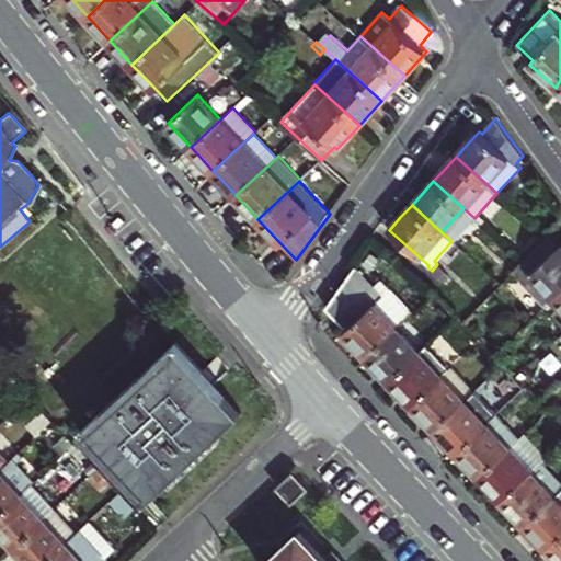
[(464,208),(442,232),(451,241),(473,217),(464,208)]
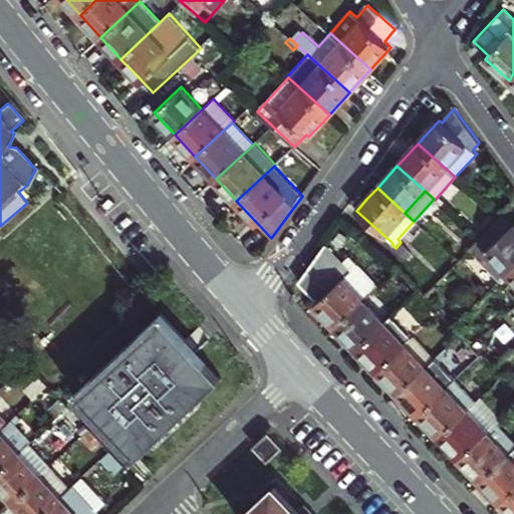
[(513,225),(512,226),(502,217),(470,249),(500,280),(513,266),(513,225)]
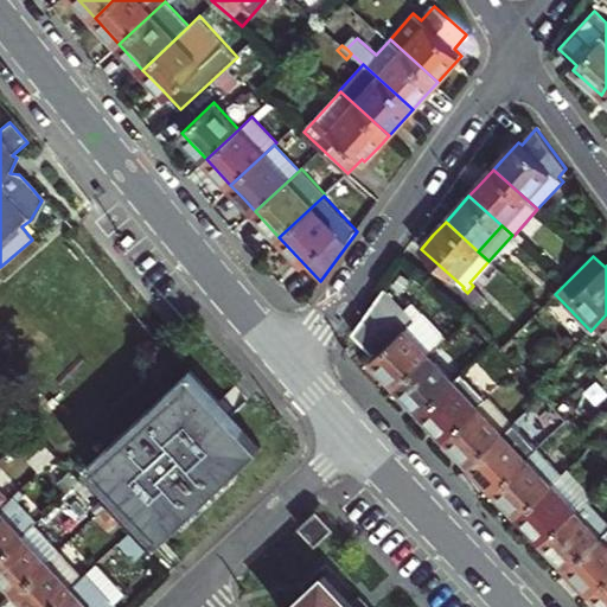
[(376,363),(396,385),(428,355),(447,337),(413,301),(404,308),(385,288),(352,332),(375,356),(372,359),(376,363)]
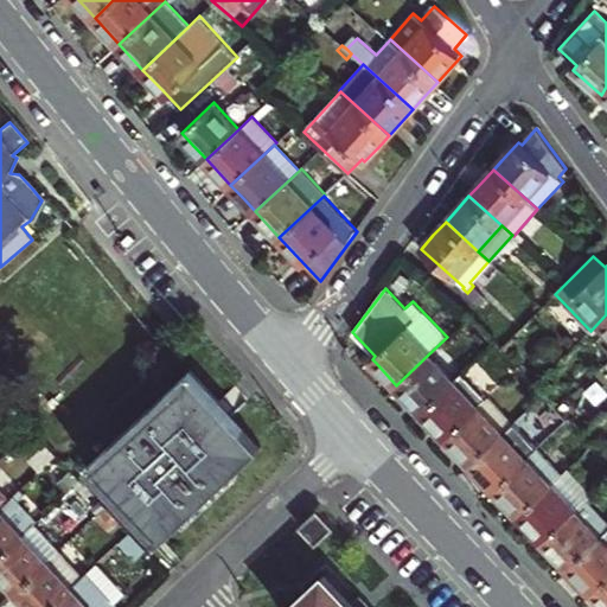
[(606,314),(590,331),(606,349),(606,314)]
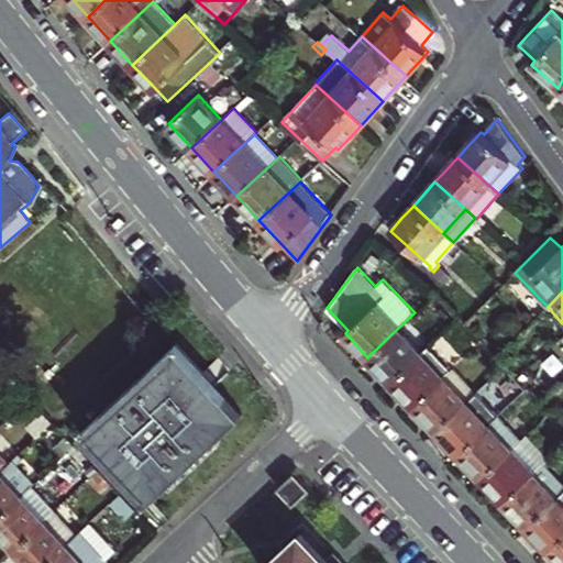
[(390,382),(420,354),(397,329),(367,357),(379,370),(390,382)]
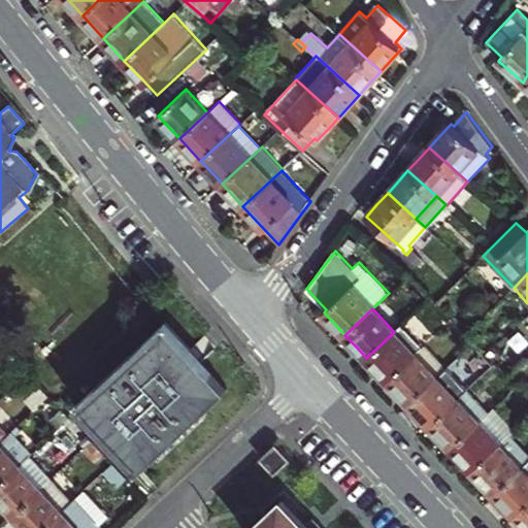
[(169,322),(147,342),(79,405),(139,471),(230,388),(200,355),(169,322)]
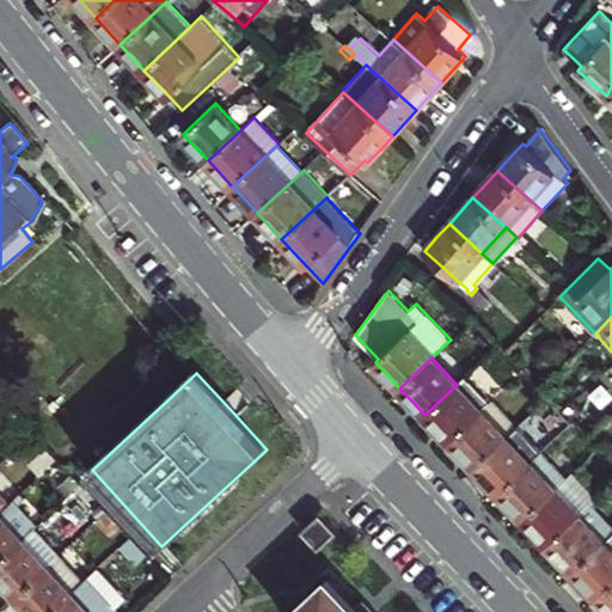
[(450,441),(482,410),(457,385),(424,415),(436,428),(450,441)]
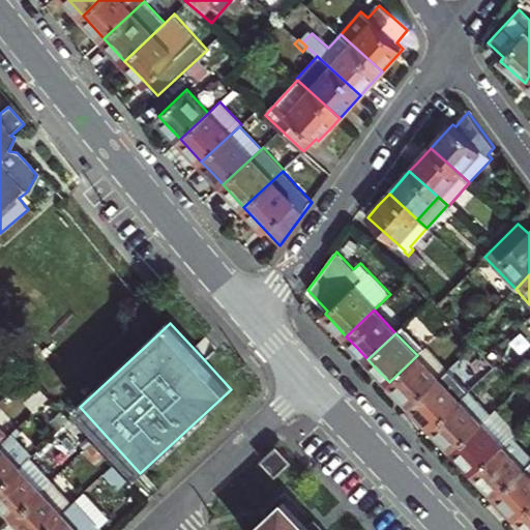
[(427,347),(417,355),(389,382),(400,393),(410,405),(447,370),(427,347)]
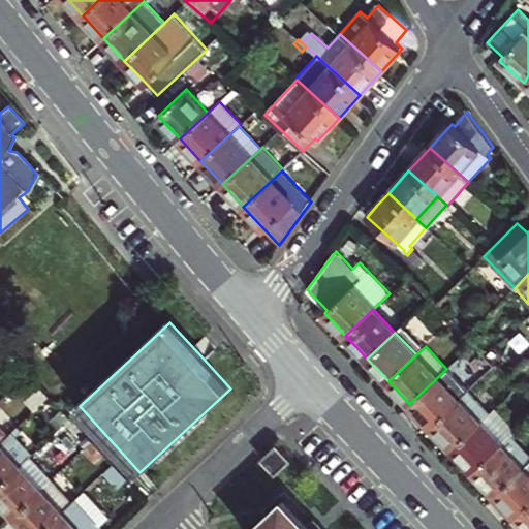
[(468,392),(446,369),(409,404),(419,415),(430,426),(468,392)]
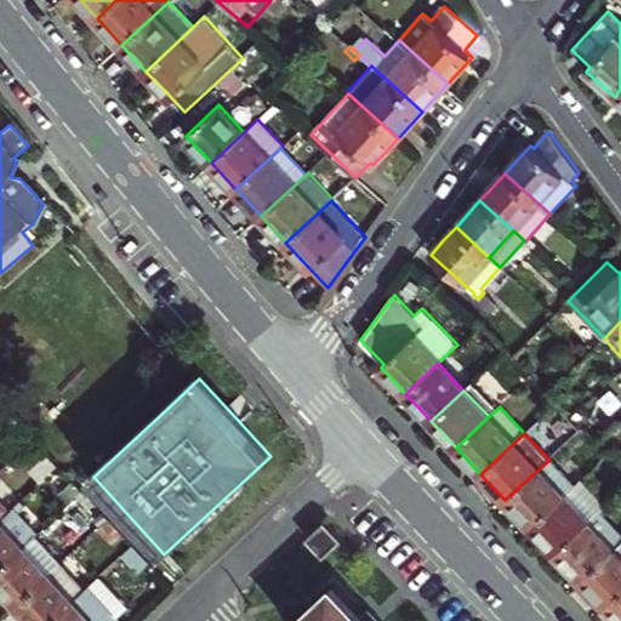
[(575,485),(550,459),(550,460),(505,500),(518,514),(530,528),(575,485)]
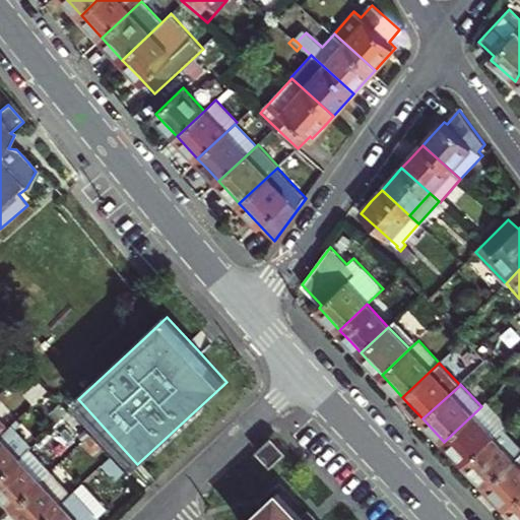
[(465,464),(503,429),(510,421),(489,399),(481,406),(444,442),(455,453),(465,464)]
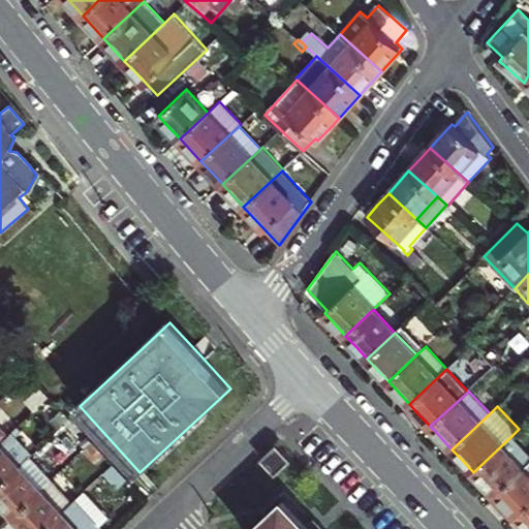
[(528,461),(528,455),(511,436),(473,472),(484,484),(494,495),(528,461)]
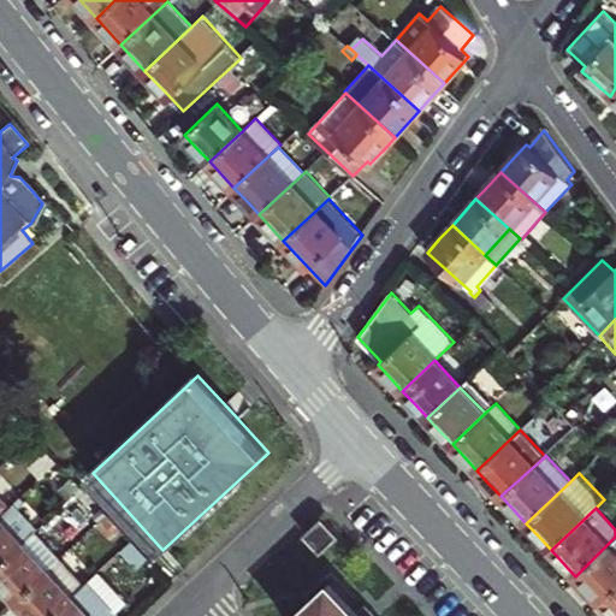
[(0,568),(33,538),(9,511),(0,519),(0,568)]
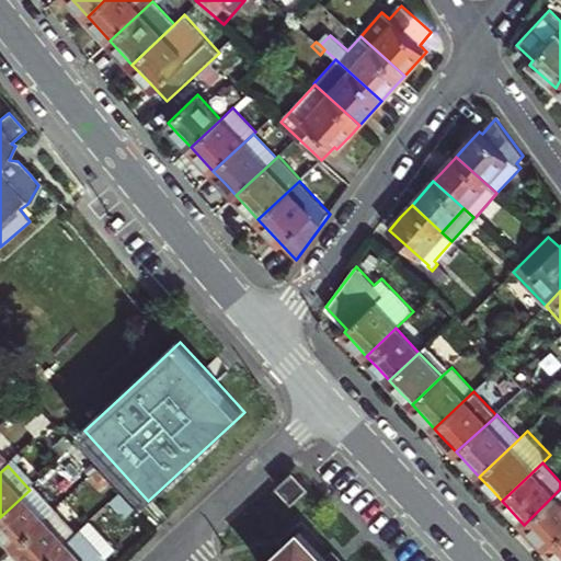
[(309,490),(293,472),(277,487),(294,504),(309,490)]
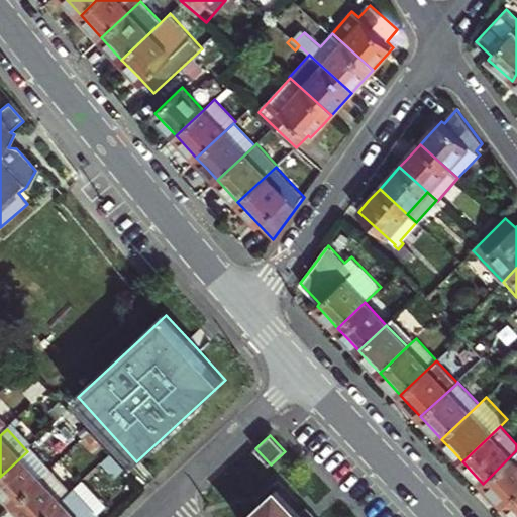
[(0,492),(3,495),(13,506),(48,472),(49,471),(29,449),(27,451),(0,477),(0,492)]
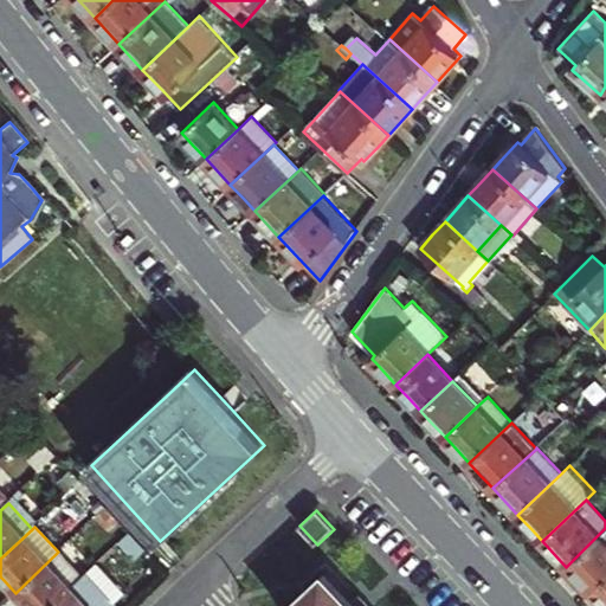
[(591,593),(605,578),(605,528),(566,567),(578,580),(591,593)]
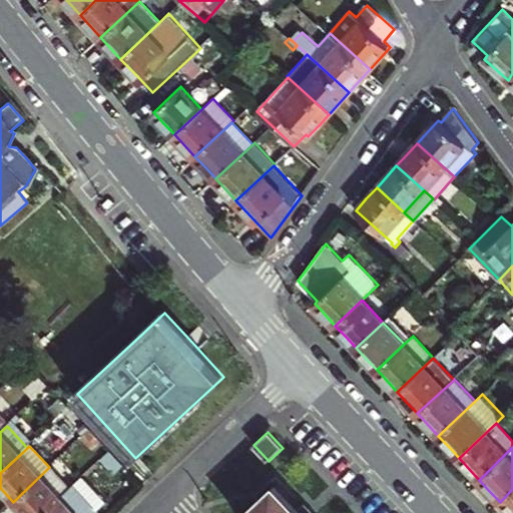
[(22,512),(44,512),(69,490),(48,468),(13,502),(22,512)]
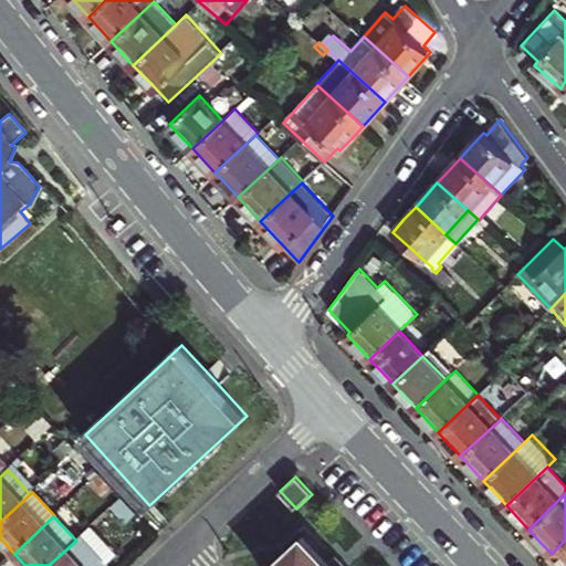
[(92,526),(76,541),(49,565),(112,565),(108,563),(117,554),(92,526)]
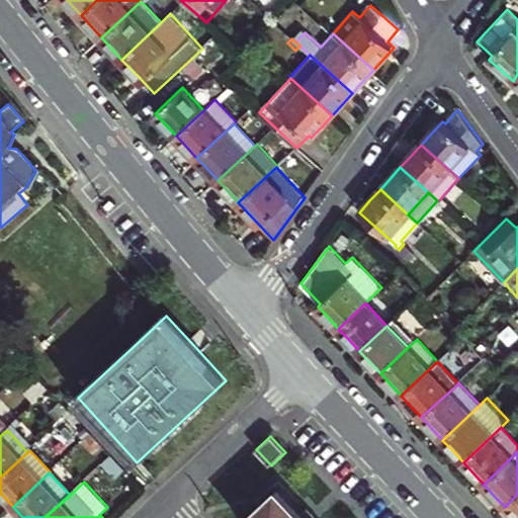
[(278,490),(248,517),(316,517),(309,509),(301,515),(278,490)]
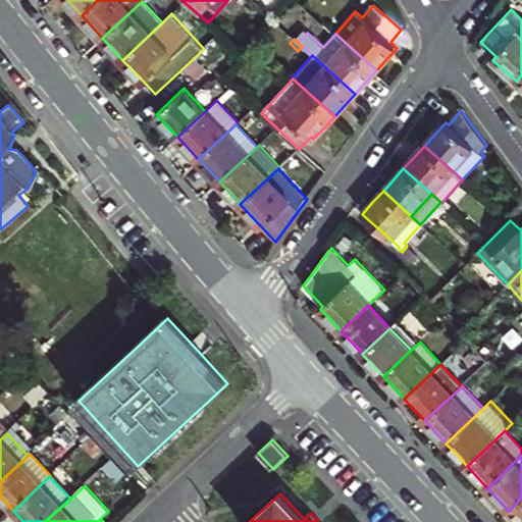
[(519,521),(521,521),(521,498),(509,511),(519,521)]
